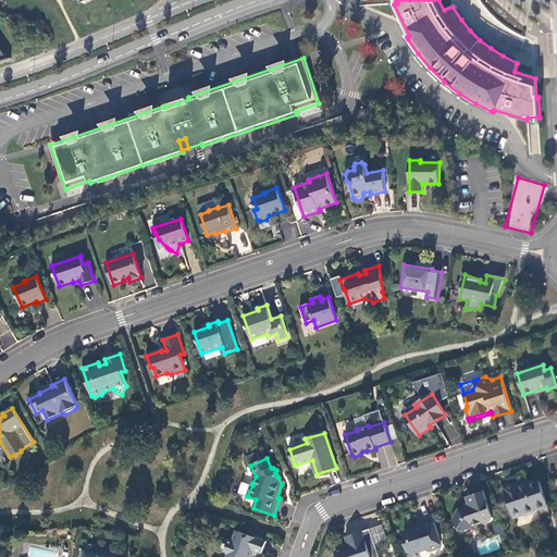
[(504,487),(514,515),(523,511),(524,516),(537,511),(537,510),(547,507),(539,481),(520,486),(519,483),(504,487)]
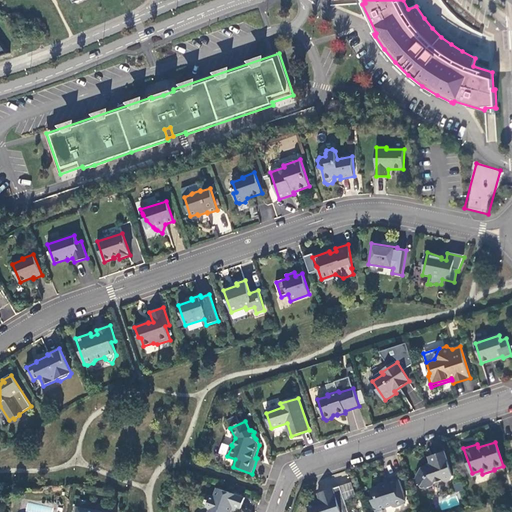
[(431,456),(434,464),(428,466),(421,468),(416,478),(418,483),(427,488),(433,486),(434,483),(442,480),(445,482),(451,480),(453,476),(445,452),(431,456)]
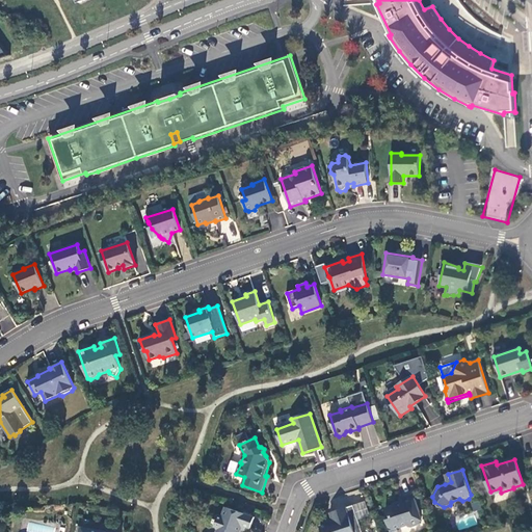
[(415,494),(400,499),(402,503),(386,509),(389,516),(387,520),(390,528),(393,530),(406,525),(410,527),(421,524),(418,513),(420,512),(415,494)]
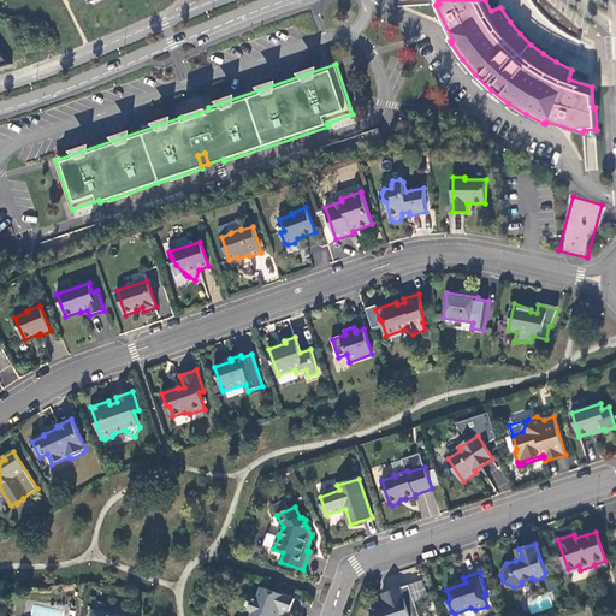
[(419,615),(409,585),(401,587),(409,615),(419,615)]
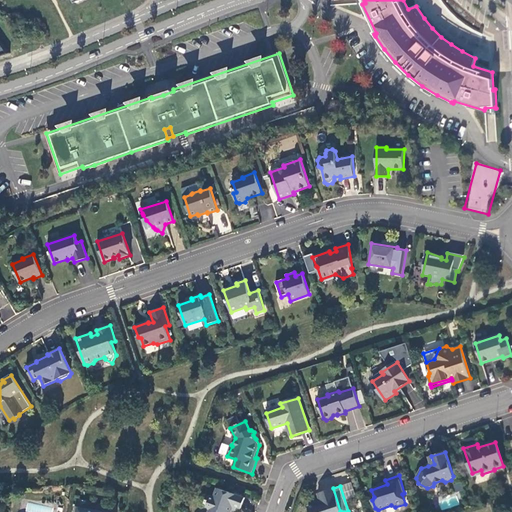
[(209,510),(208,511),(231,511),(233,506),(241,509),(245,498),(218,488),(215,497),(209,496),(208,500),(207,500),(205,503),(206,504),(209,510)]
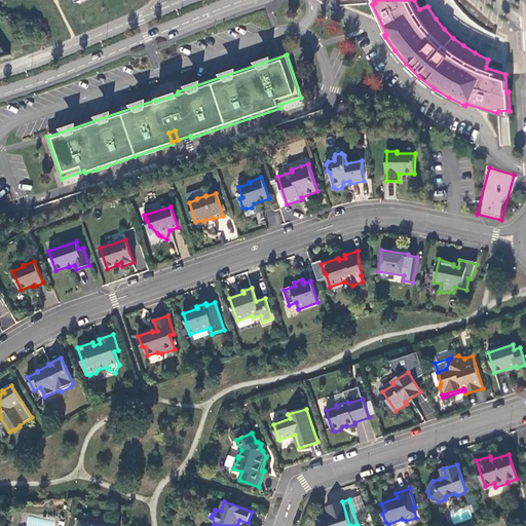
[(349,525),(342,501),(327,508),(329,515),(322,517),(323,519),(316,521),(317,525),(349,525)]
